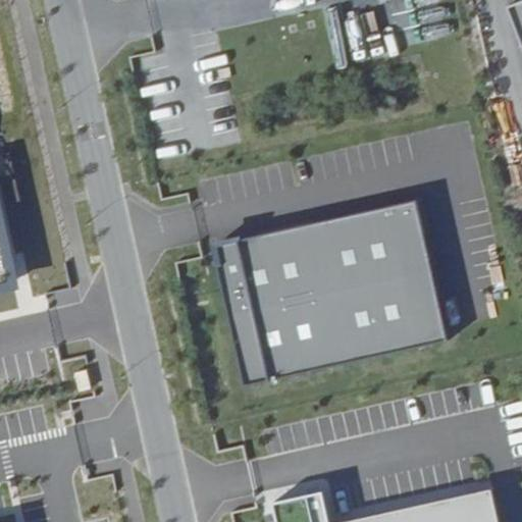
[(521,0),(508,6),(521,43),(521,0)]
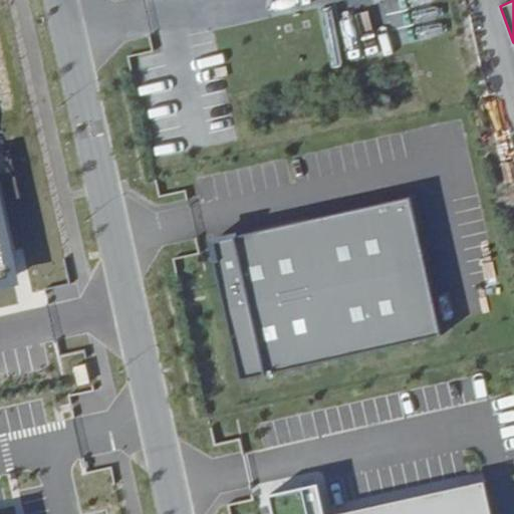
[(0,185),(0,282),(20,278),(0,185)]
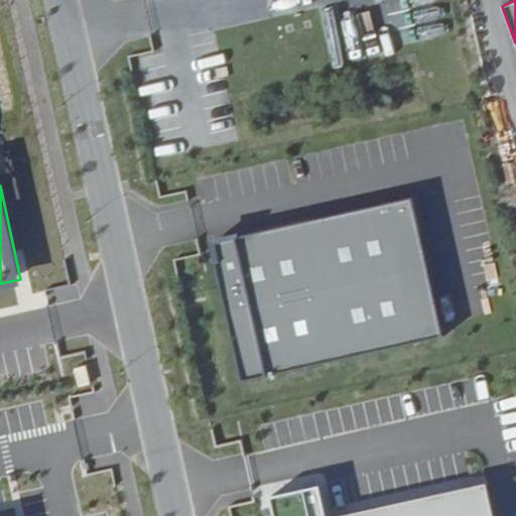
[(443,337),(412,198),(214,242),(234,333),(231,334),(242,382),(443,337)]
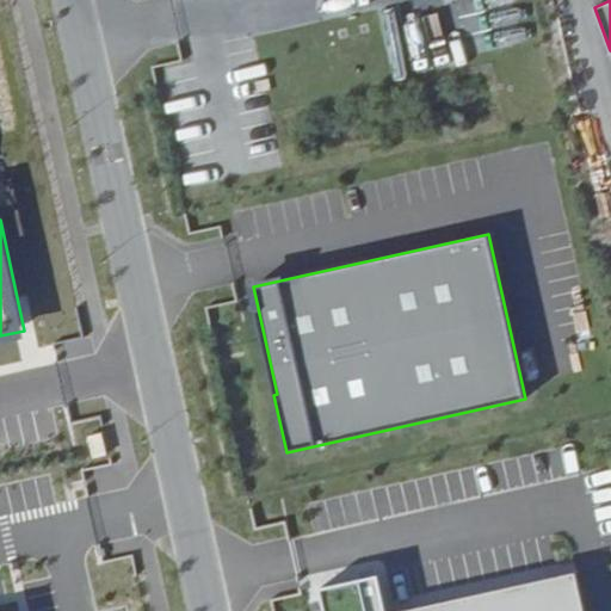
[(387,610),(380,575),(320,588),(325,610),(585,610),(576,573),(403,610),(387,610)]
